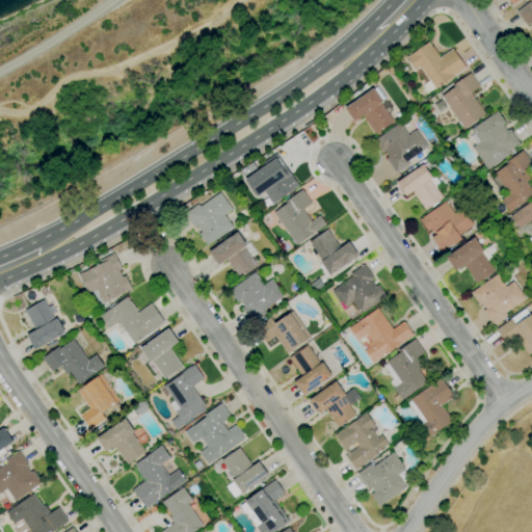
[(531,32),(531,31),(531,30),(531,27),(529,24),(527,26),(516,11),(530,1),(531,4),(531,32)]
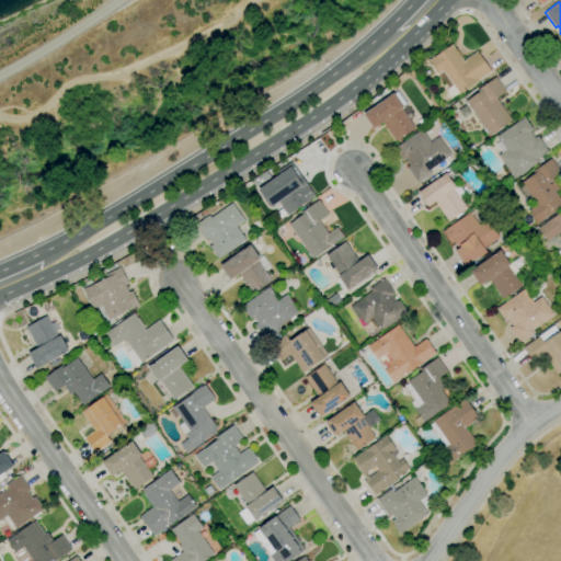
[(451,99),(449,95),(448,94),(447,92),(446,90),(448,89),(438,73),(437,75),(428,60),(433,57),(451,45),(455,49),(456,48),(462,58),(461,58),(462,60),(477,52),(491,71),(478,80),(479,81),(459,94),(458,93),(451,99)]
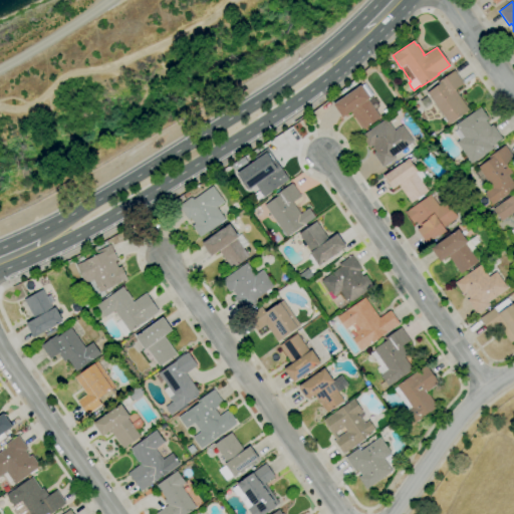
[(400,96),(375,61),(378,60),(402,94),(400,96)]
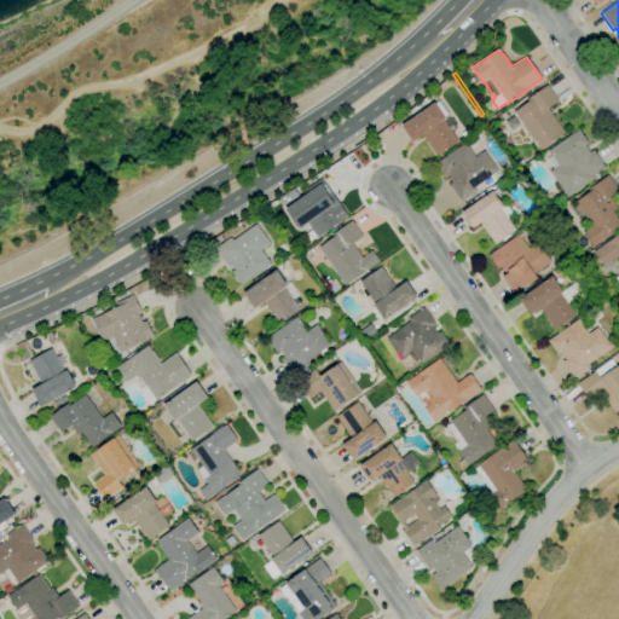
[(541,150),(525,128),(516,133),(507,119),(514,114),(514,113),(528,102),(527,99),(547,85),(557,100),(548,109),(565,133),(541,150)]
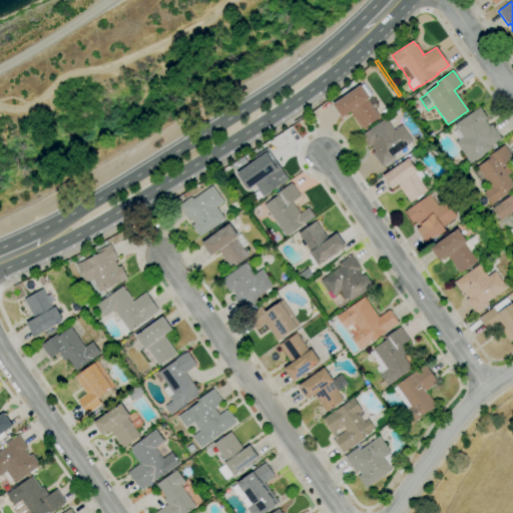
[(363,129),(351,111),(341,117),(332,104),(360,85),(360,86),(365,83),(372,94),(371,95),(379,105),(374,109),(380,117),(363,129)]
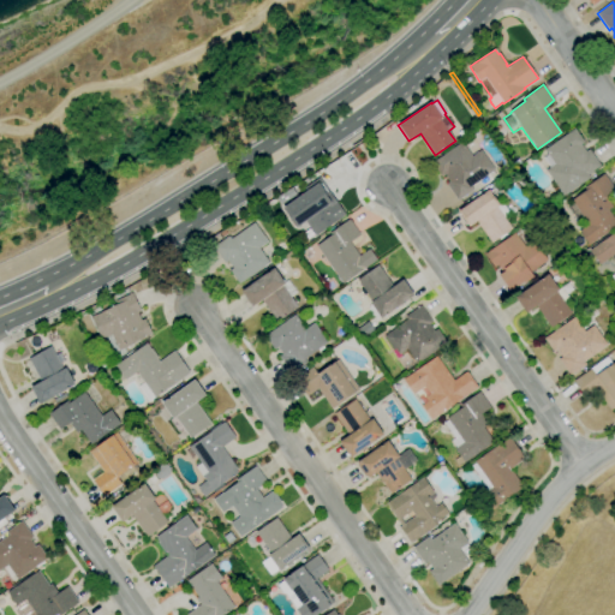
[(461,138),(458,133),(465,129),(469,133),(461,138)]
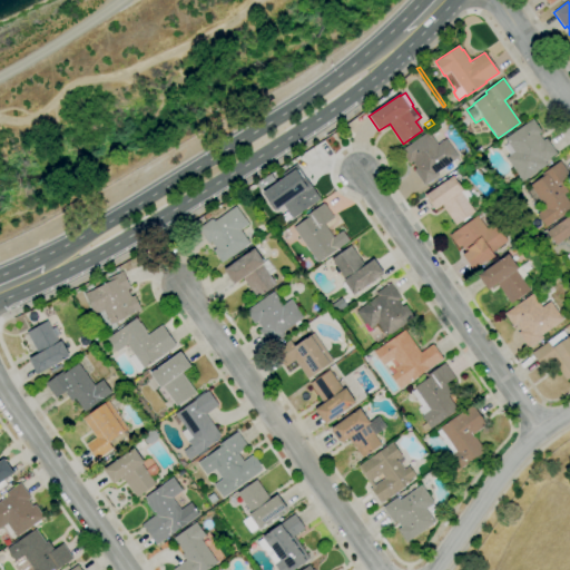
[(522,182),(505,158),(510,155),(503,146),(508,144),(504,139),(532,119),(541,131),(539,134),(543,140),(546,138),(557,154),(544,163),(547,165),(522,182)]
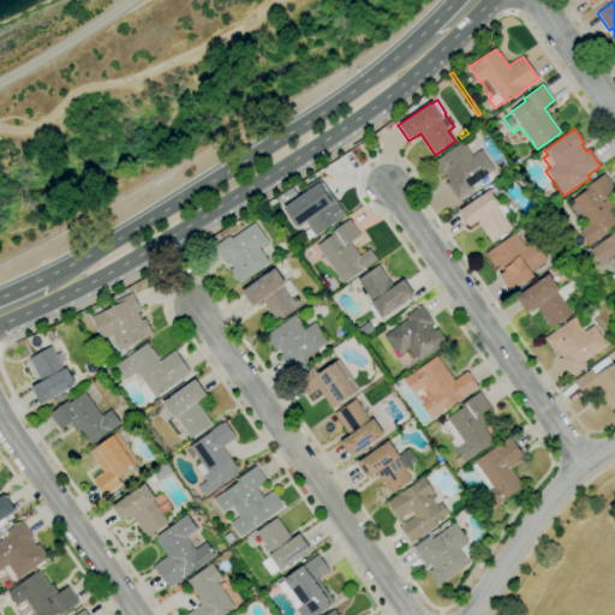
[(458,201),(447,184),(449,183),(445,175),(441,178),(431,162),(463,142),(472,156),(482,150),(495,169),(471,186),(473,190),(458,201)]
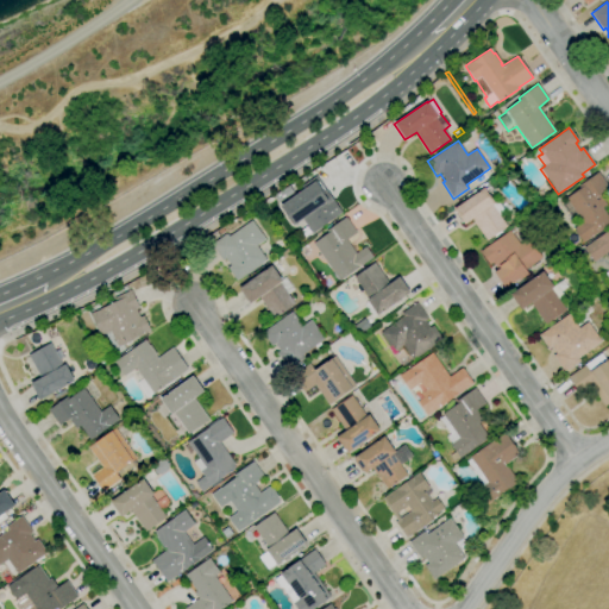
[(577,215),(571,220),(569,217),(562,206),(567,202),(565,199),(581,188),(578,186),(598,173),(608,188),(600,194),(607,205),(602,208),(608,215),(608,217),(608,224),(606,226),(607,227),(588,240),(588,239),(583,243),(573,228),(582,223),(577,215)]
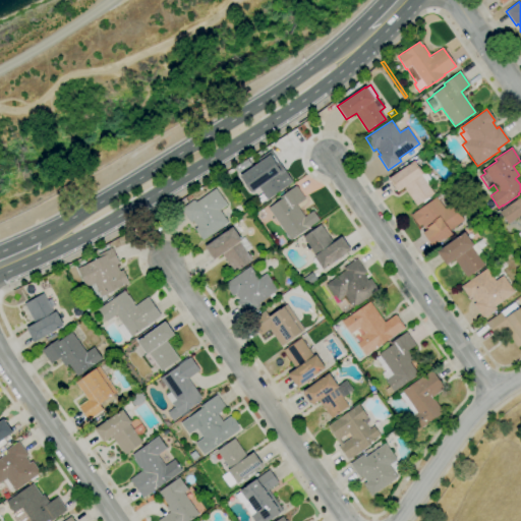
[(256,189),(251,193),(248,189),(239,176),(247,171),(259,163),(257,160),(271,151),(280,164),(278,166),(282,172),(284,170),(293,182),(288,186),(287,185),(283,188),(267,199),(259,189),(258,187),(256,189)]
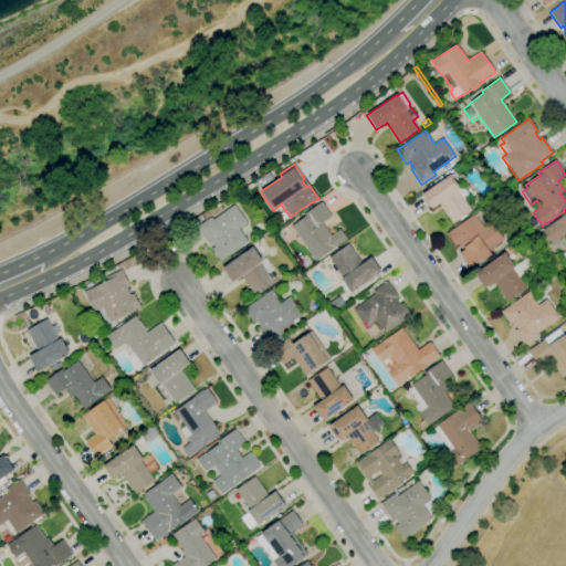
[(259,188),(254,181),(269,173),(273,179),(259,188)]
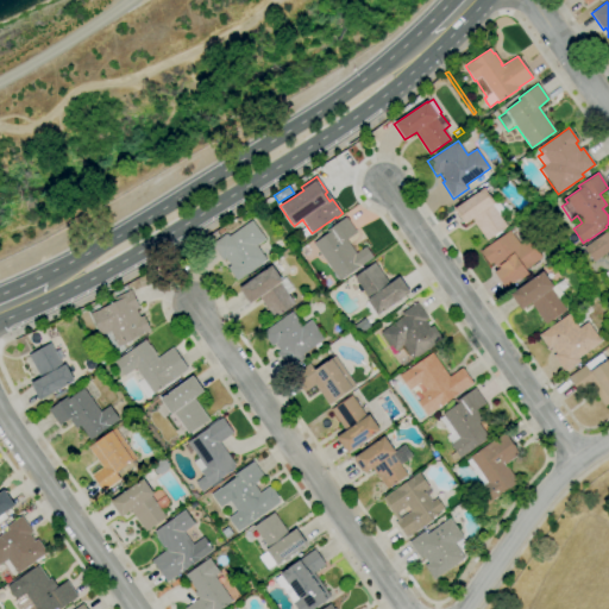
[(501,218),(507,226),(487,240),(472,219),(465,225),(460,218),(453,209),(484,188),(494,202),(497,200),(506,213),(501,217),(501,218)]
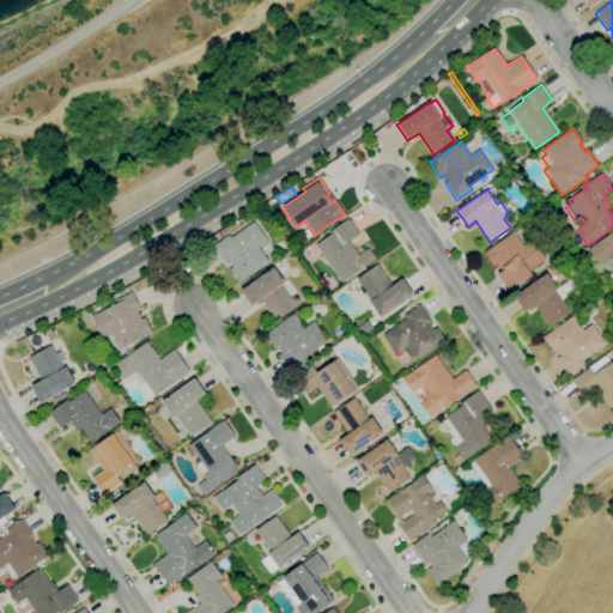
[(351,222),(359,235),(349,242),(358,255),(368,248),(376,259),(363,268),(359,271),(360,272),(350,279),(349,279),(341,284),(328,263),(327,265),(322,258),(323,258),(320,253),(320,254),(316,249),(317,248),(315,246),(331,235),(328,232),(344,222),(349,218),(351,222)]
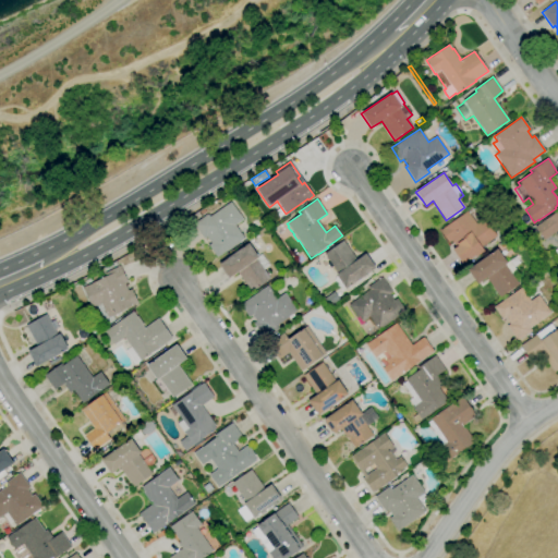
[(231,203),(243,219),(235,226),(244,239),(217,258),(208,245),(211,243),(207,237),(204,239),(193,225),(208,214),(209,217),(229,204),(230,202),(231,203)]
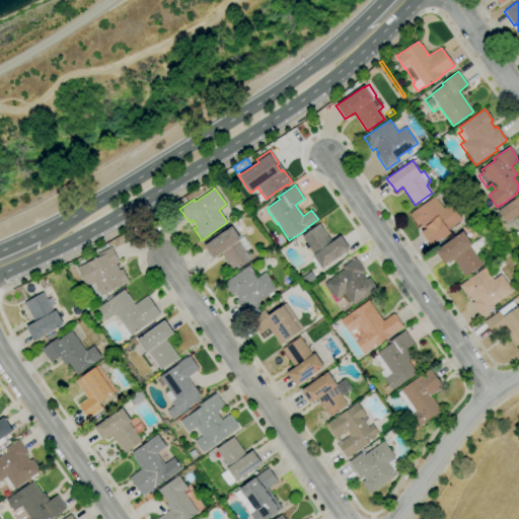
[(518,240),(515,234),(518,231),(518,222),(515,217),(506,224),(497,212),(518,195),(518,240)]
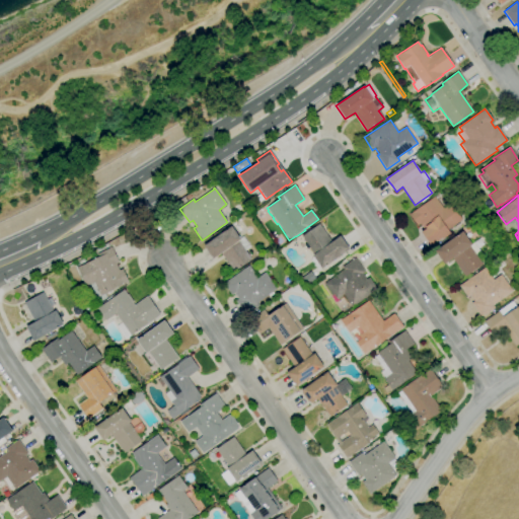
[(431,245),(422,231),(424,230),(420,224),(417,226),(409,214),(435,197),(443,209),(450,204),(461,220),(442,233),(444,236),(431,245)]
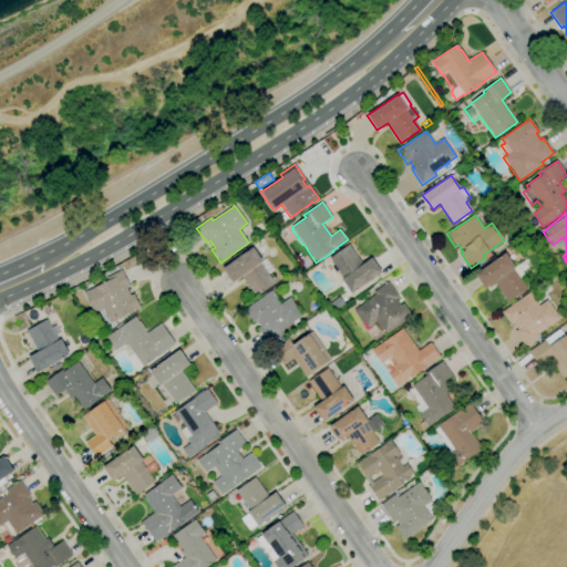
[(347,297),(346,295),(347,292),(342,290),(343,288),(339,286),(343,282),(341,279),(342,278),(338,271),(339,271),(338,270),(336,272),(332,267),(333,266),(331,261),(330,258),(349,245),(363,264),(371,258),(382,272),(351,294),(347,297)]
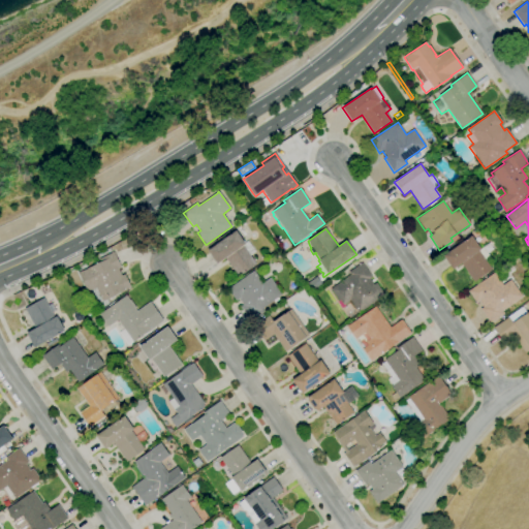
[(239,275),(226,257),(217,265),(208,250),(236,230),(244,243),(247,242),(255,252),(250,256),(255,263),(239,275)]
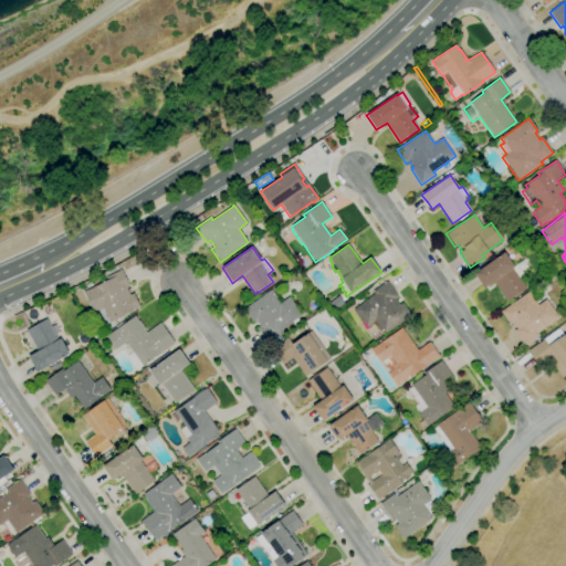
[(507,302),(493,282),(484,289),(474,273),(504,252),(514,266),(523,260),(527,266),(522,271),(524,275),(520,279),(526,289),(507,302)]
